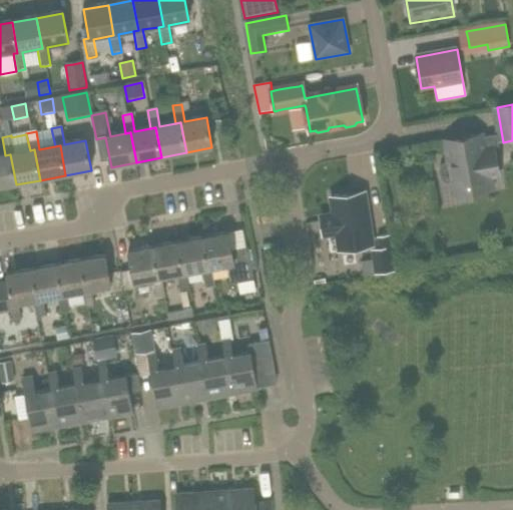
[(452,182),(455,196),(492,189),(490,177),(499,176),(495,154),(500,154),(497,135),(483,137),(482,135),(445,142),(449,163),(444,163),(441,166),(440,170),(441,178),(444,182),(448,183),(452,182)]
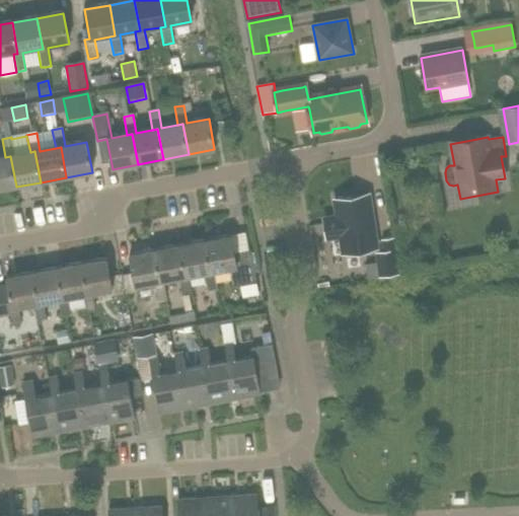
[(10,156),(5,157),(0,157),(0,190),(16,187),(10,156)]
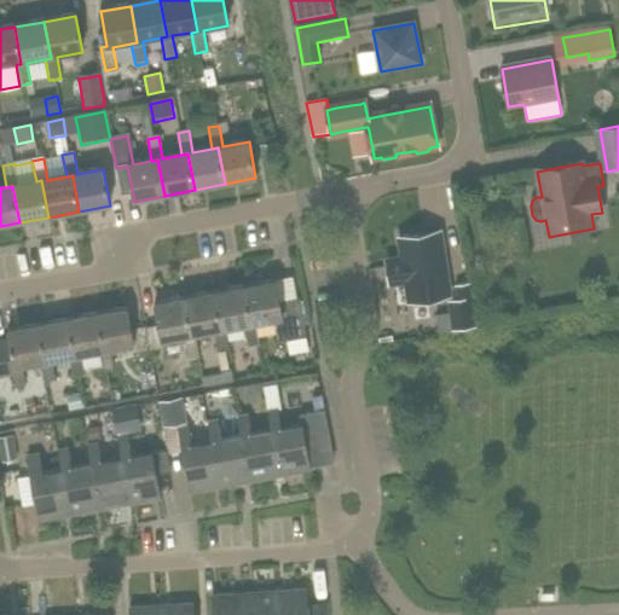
[(450,296),(440,233),(399,239),(404,265),(387,267),(391,285),(406,283),(410,303),(450,296)]
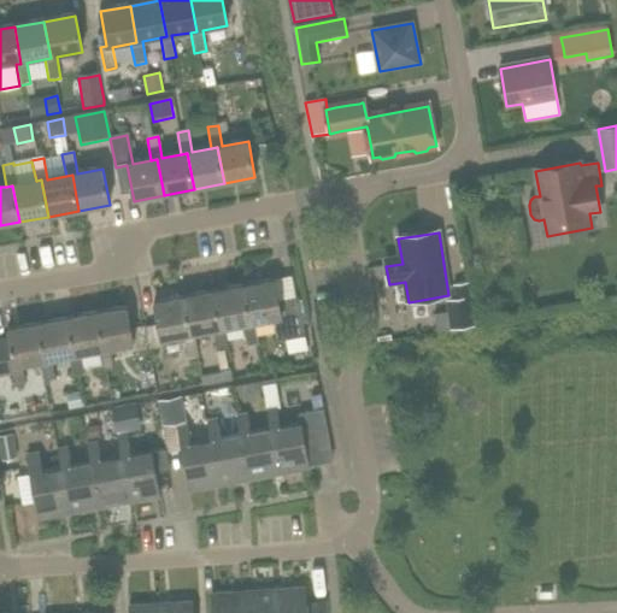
[(468,275),(453,277),(456,292),(448,295),(453,331),(477,326),(468,275)]
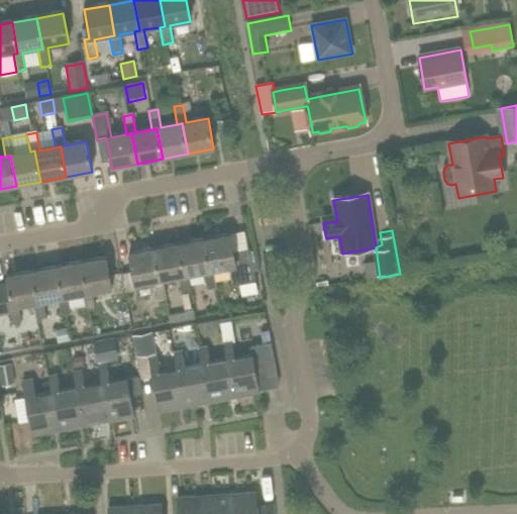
[(230,236),(205,240),(211,272),(213,271),(228,269),(231,287),(237,285),(254,282),(249,250),(233,253),(230,236)]
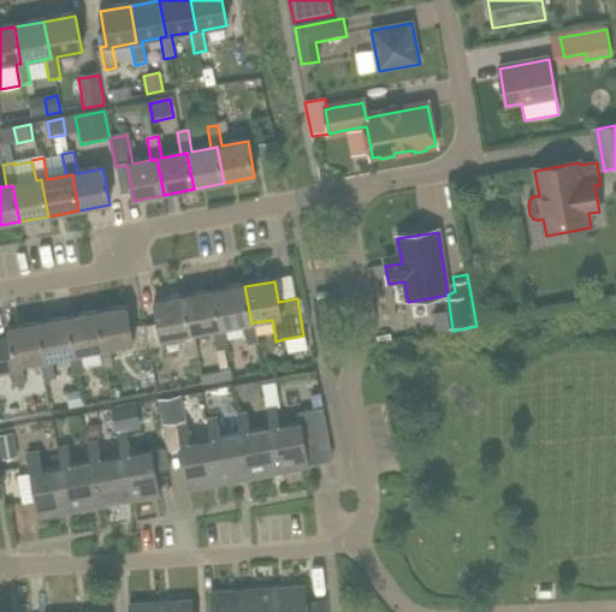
[(221,328),(224,328),(242,325),(246,348),(258,345),(254,322),(252,324),(244,286),(214,292),(221,328)]
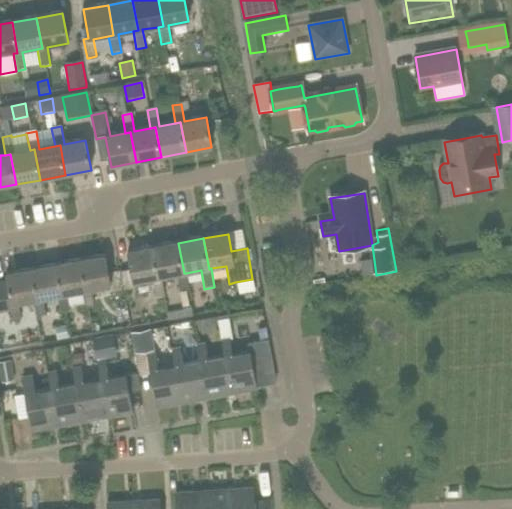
[(189,291),(186,273),(184,273),(178,243),(154,247),(159,278),(161,278),(176,275),(180,293),(189,291)]
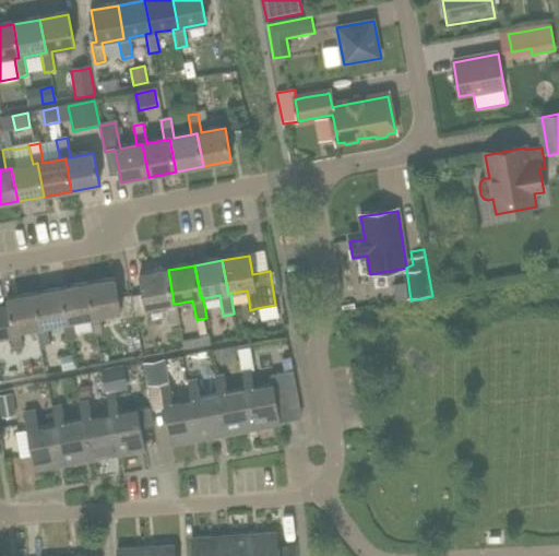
[(179,323),(176,304),(174,304),(168,270),(139,275),(143,295),(130,297),(134,319),(147,317),(146,309),(166,305),(169,326),(179,323)]
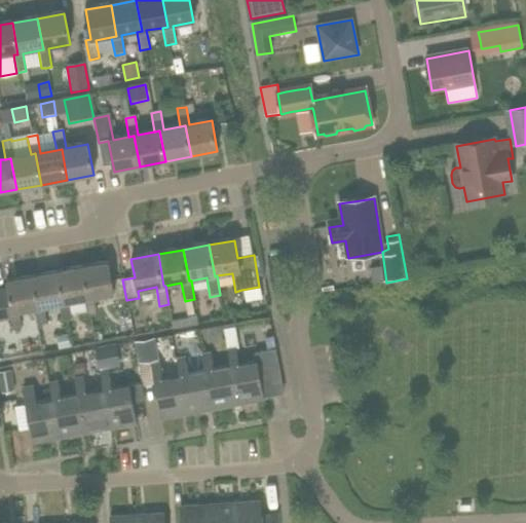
[(87,318),(92,316),(97,315),(94,299),(114,295),(108,263),(83,268),(89,299),(84,300),(87,318)]
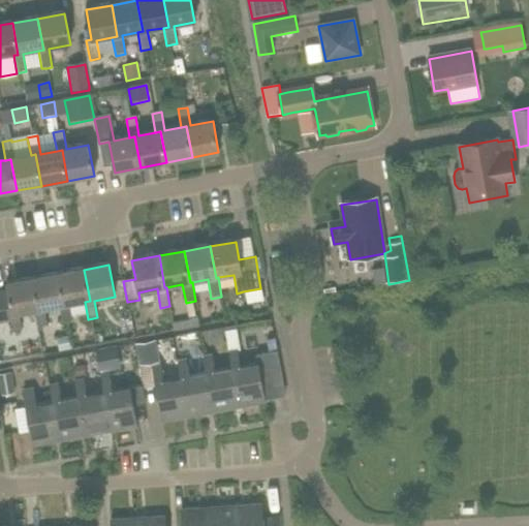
[(84,270),(59,275),(64,306),(60,307),(63,323),(72,321),(69,305),(85,302),(90,301),(84,270)]
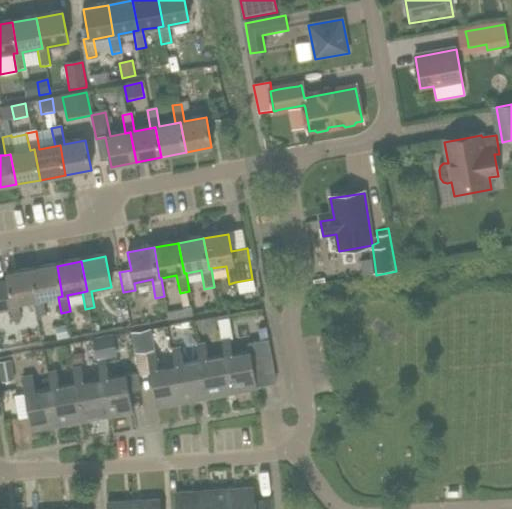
[(38,301),(33,302),(36,317),(38,317),(45,316),(42,300),(58,297),(62,296),(57,266),(32,270),(38,301)]
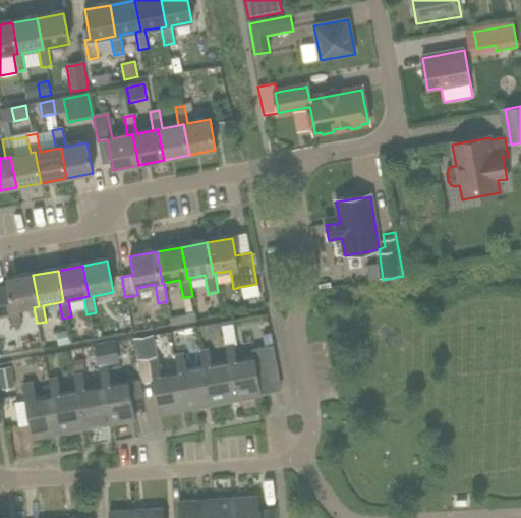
[(39,306),(33,275),(6,280),(7,288),(0,289),(0,318),(10,317),(12,328),(21,326),(18,309),(34,307),(39,306)]
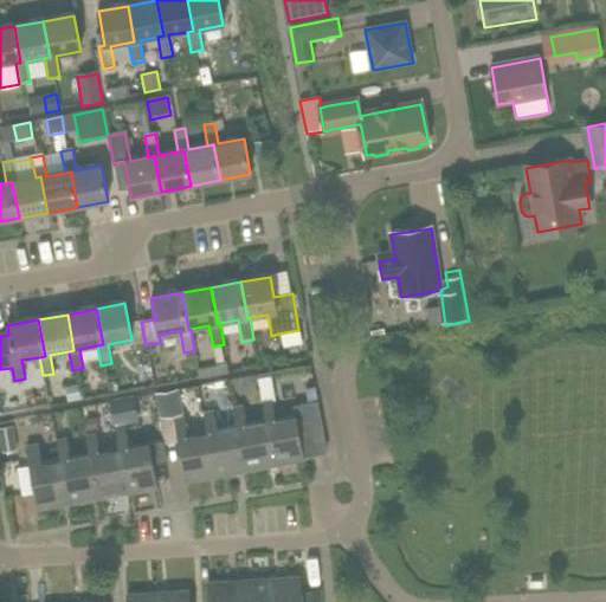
[(302,344),(298,330),(278,334),(281,348),(302,344)]
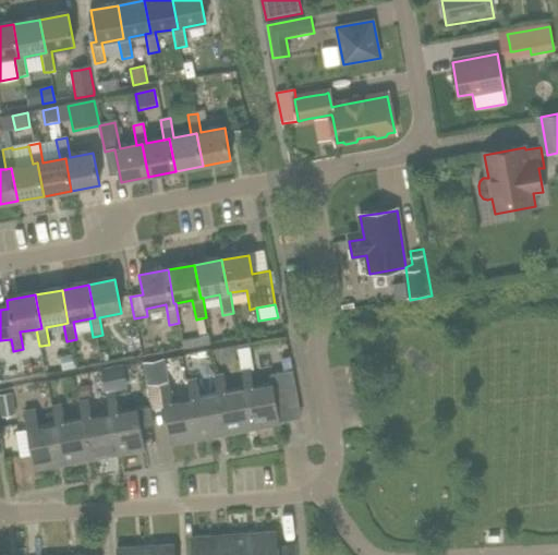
[(184,350),(210,346),(209,337),(182,341),(184,350)]
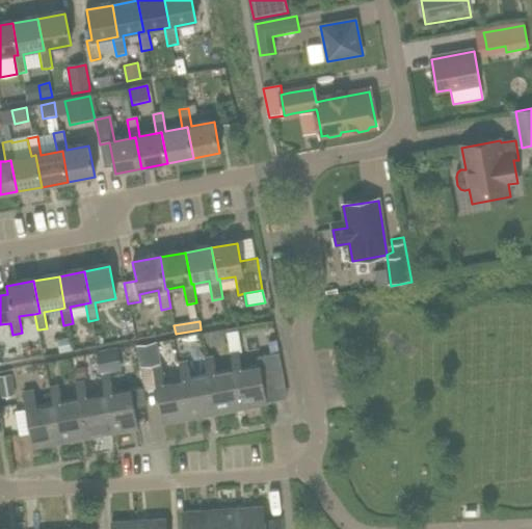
[(160,366),(156,343),(136,347),(140,370),(160,366)]
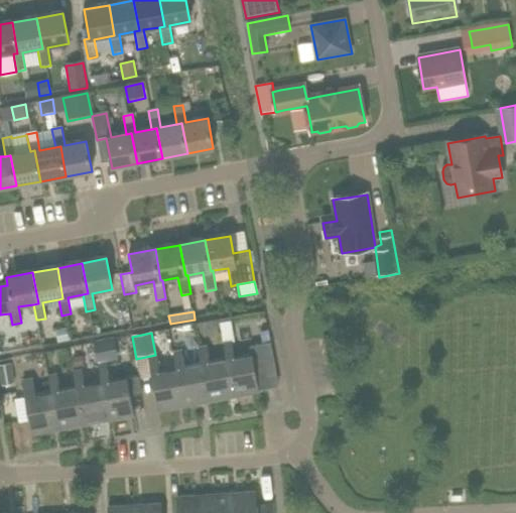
[(118,361),(114,339),(94,343),(98,365),(118,361)]
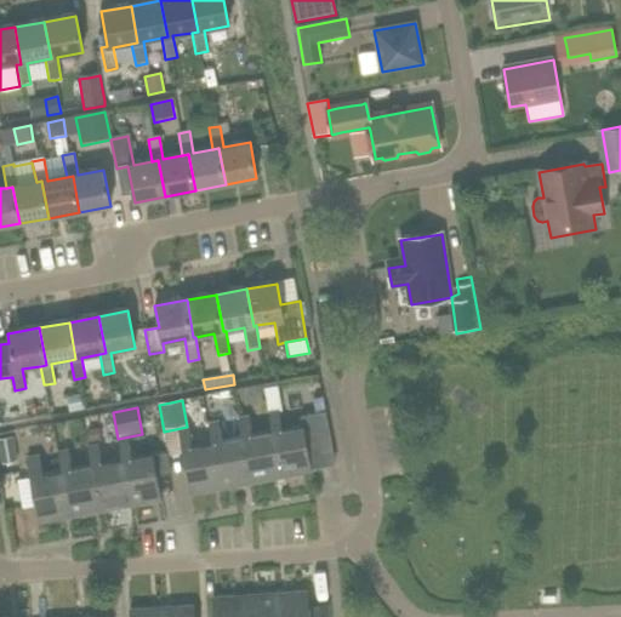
[(272,434),(280,479),(312,473),(303,428),(283,432),(279,411),(268,413),(272,434)]
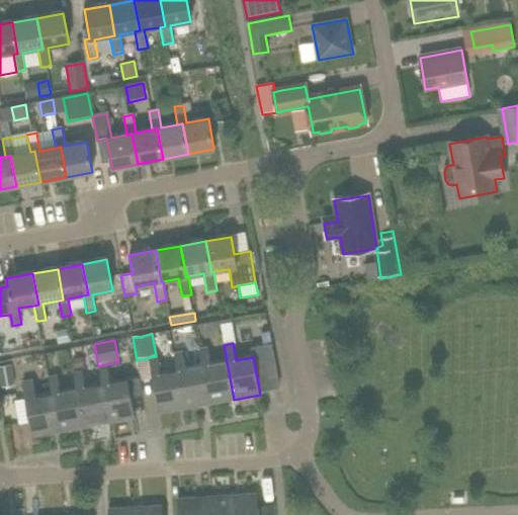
[(198,349),(201,366),(208,404),(234,400),(227,362),(210,365),(207,347),(198,349)]
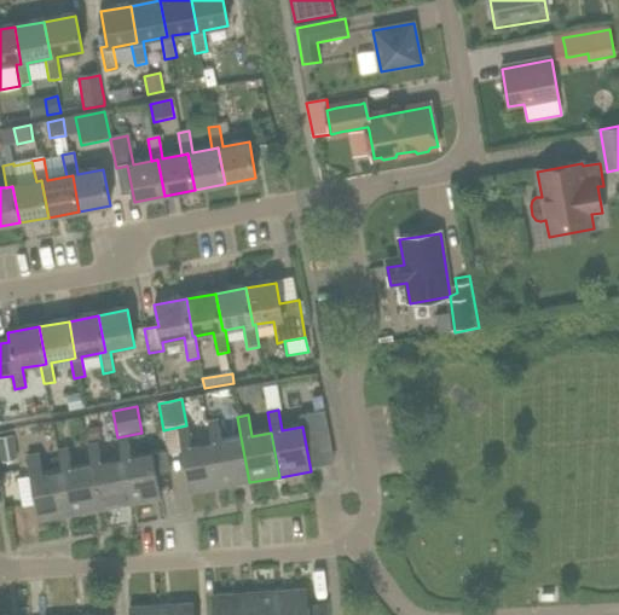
[(207,423),(210,444),(212,444),(220,488),(249,482),(241,437),(221,441),(218,421),(207,423)]
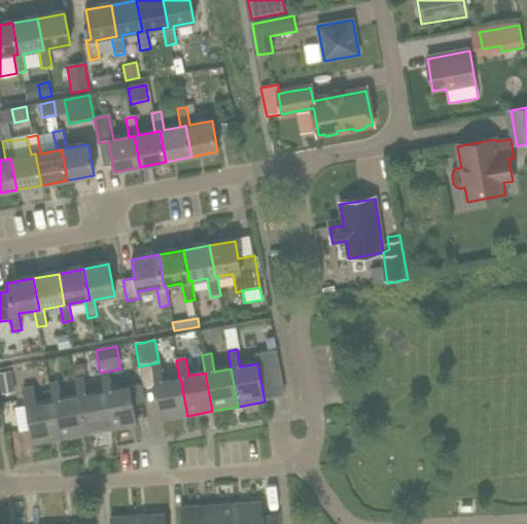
[(161,420),(187,416),(180,378),(179,378),(164,381),(160,363),(150,364),(161,420)]
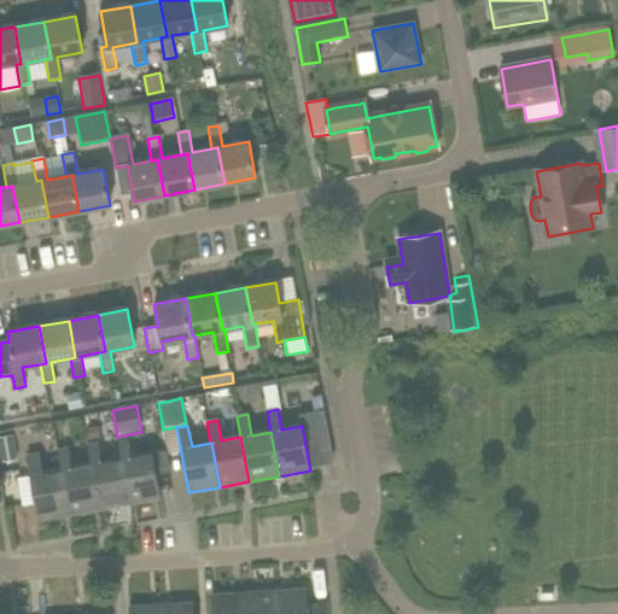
[(17,460),(12,436),(0,437),(0,458),(1,463),(17,460)]
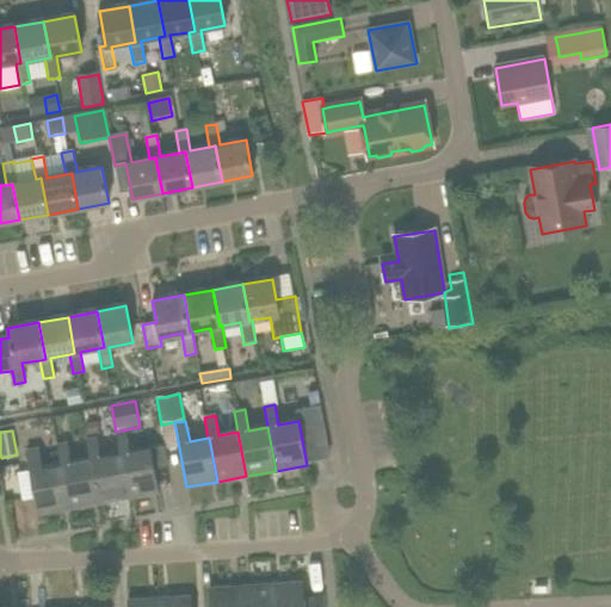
[(119,454),(129,499),(159,493),(154,469),(167,466),(164,446),(130,452),(127,432),(116,434),(119,454)]
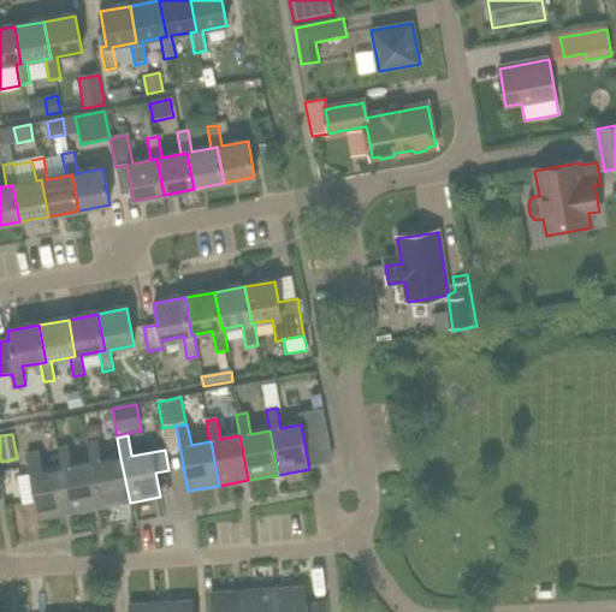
[(120,458),(101,462),(98,441),(87,443),(90,463),(92,463),(100,509),(130,503),(120,458)]
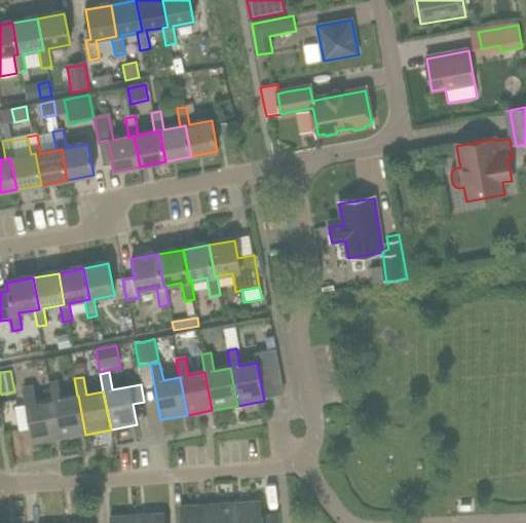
[(51,401),(60,439),(85,435),(78,396),(77,396),(62,399),(58,381),(48,383),(51,401)]
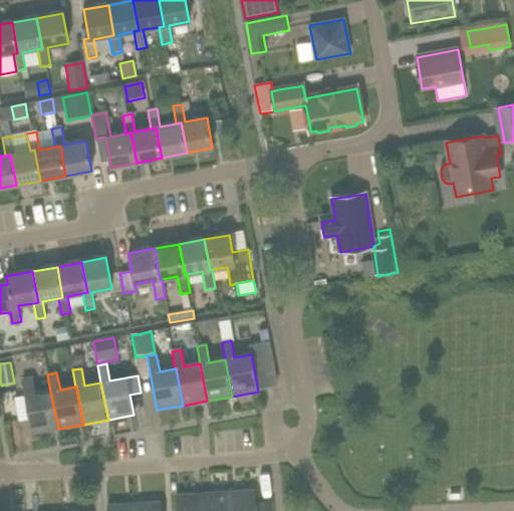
[(33,434),(58,429),(50,392),(35,395),(32,377),(22,379),(33,434)]
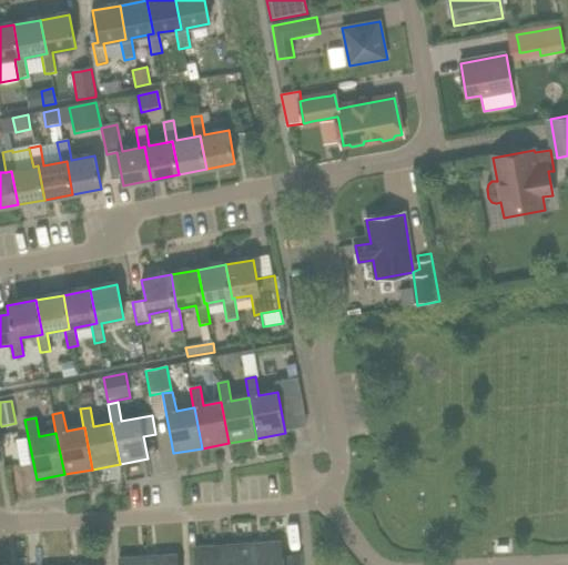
[(252,545),(253,564),(282,564),(281,543),(252,545)]
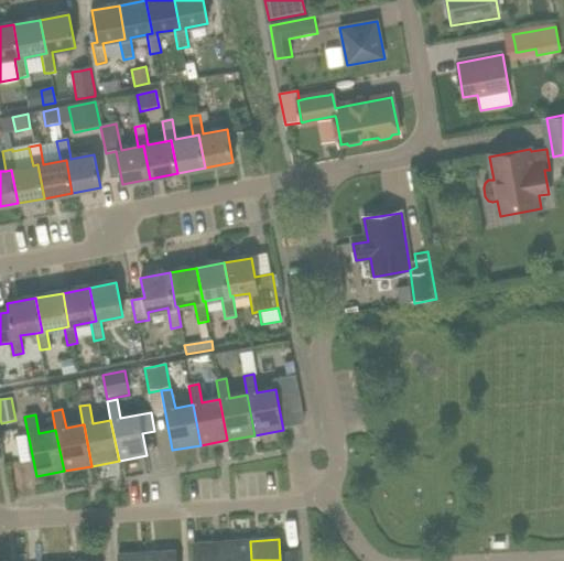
[(251,560),(250,541),(221,542),(223,560),(251,560)]
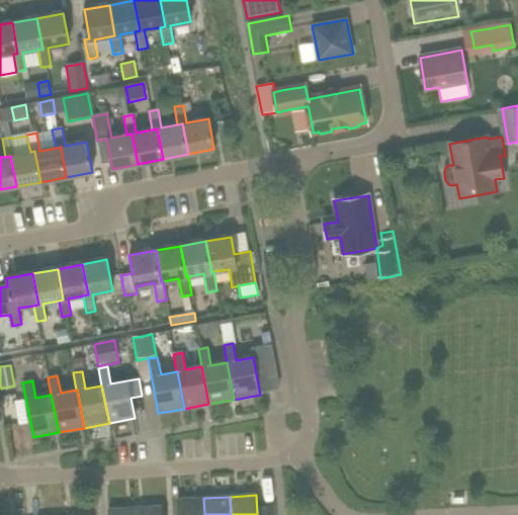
[(204,514),(203,498),(177,500),(178,514),(204,514)]
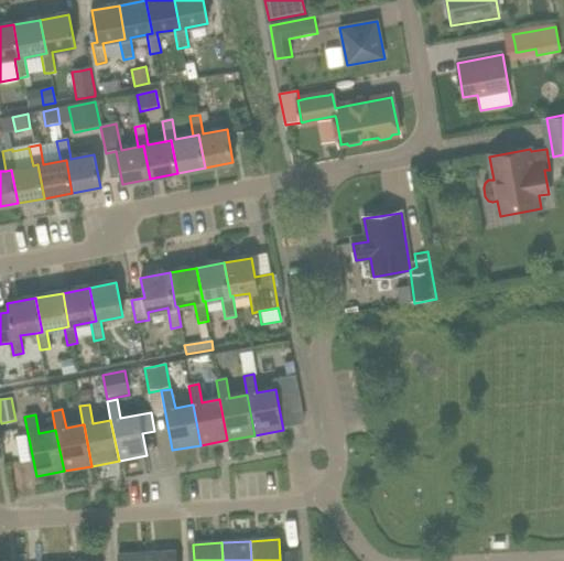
[(282,551),(283,560),(299,560),(299,550),(282,551)]
